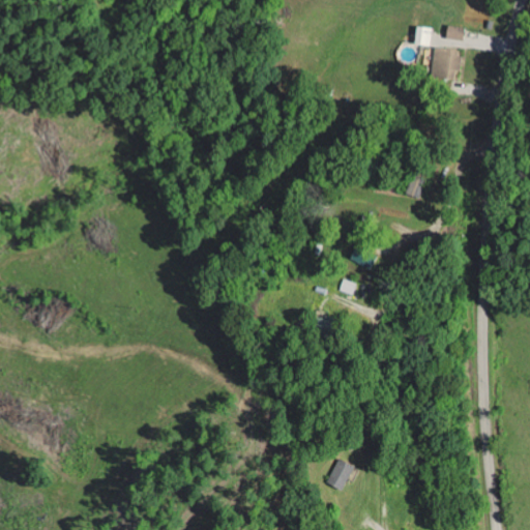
[(431,46),(432,27),(416,26),(415,45),(431,46)]
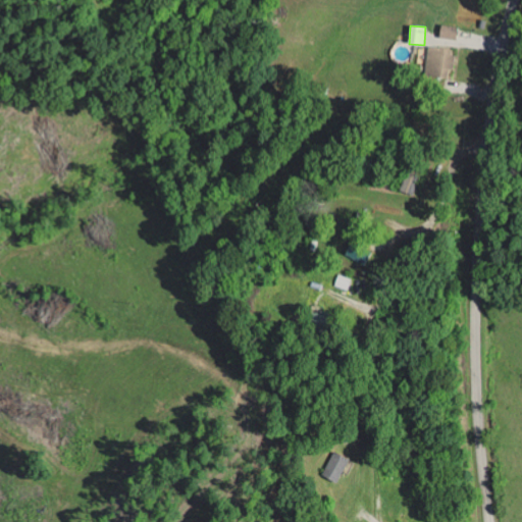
[(459,27),(441,25),(440,38),(457,40),(459,27)]
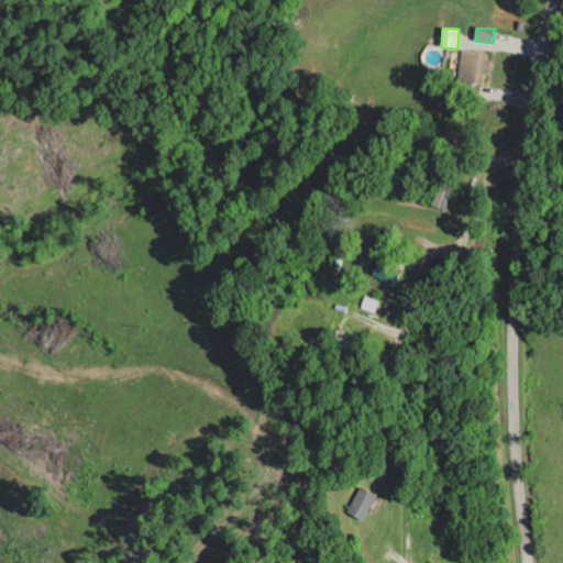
[(489,53),(462,51),(460,81),(486,85),(489,53)]
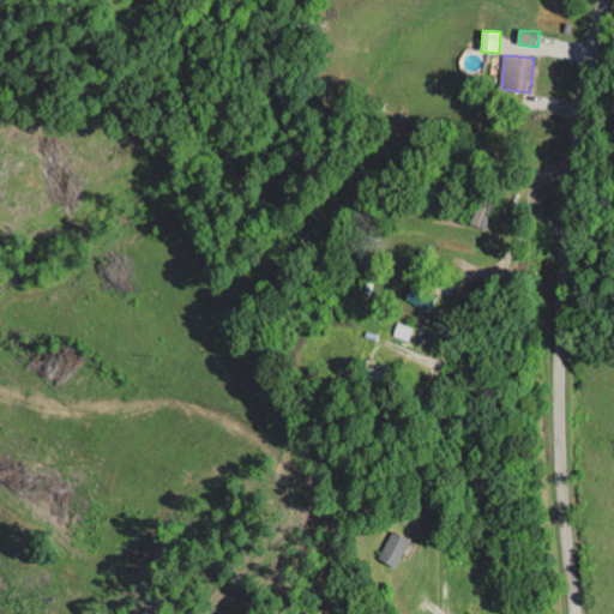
[(433,295),(411,283),(403,299),(425,311),(433,295)]
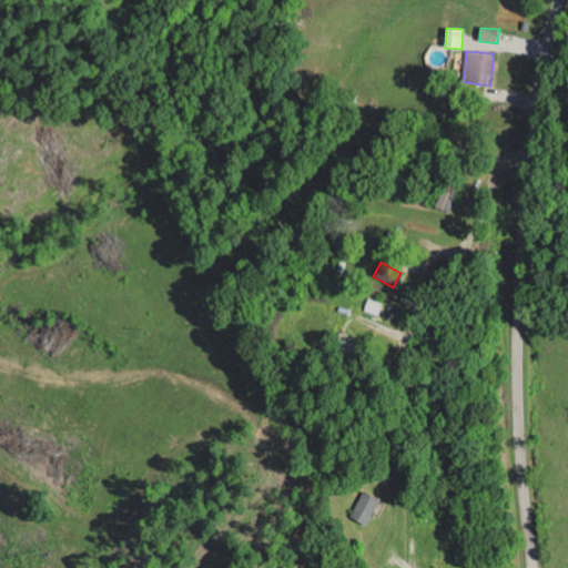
[(362,525),(374,498),(358,490),(346,517),(362,525)]
